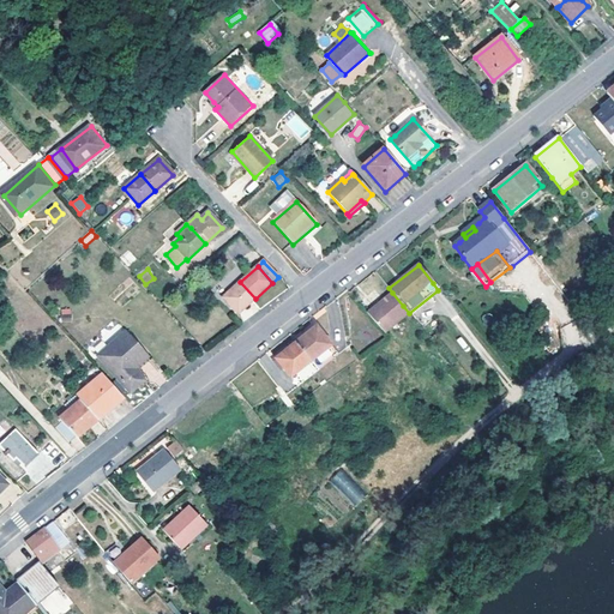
[(256,299),(240,282),(222,298),(238,314),(256,299)]
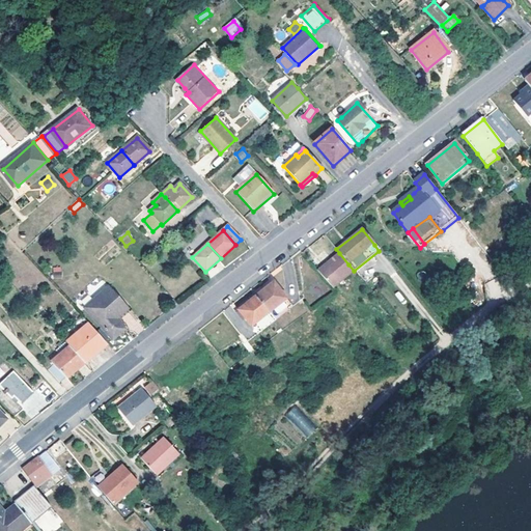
[(354,271),(348,264),(339,253),(329,261),(317,271),(327,283),(332,288),(343,279),(354,271)]
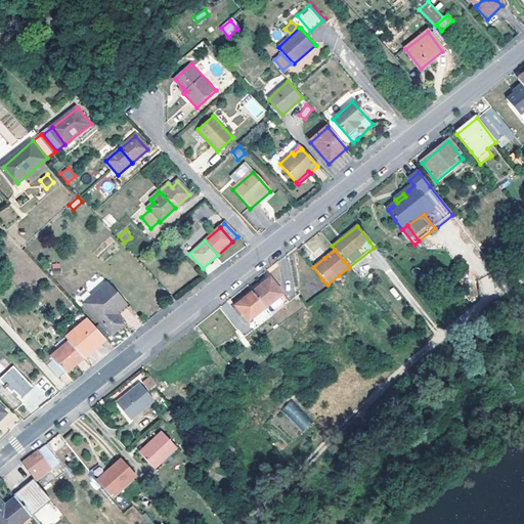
[(484,296),(495,291),(488,275),(478,280),(484,296)]
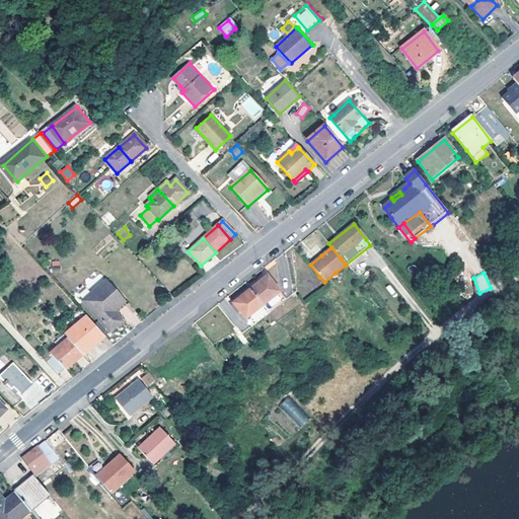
[(249,290),(268,313),(285,300),(268,277),(249,290)]
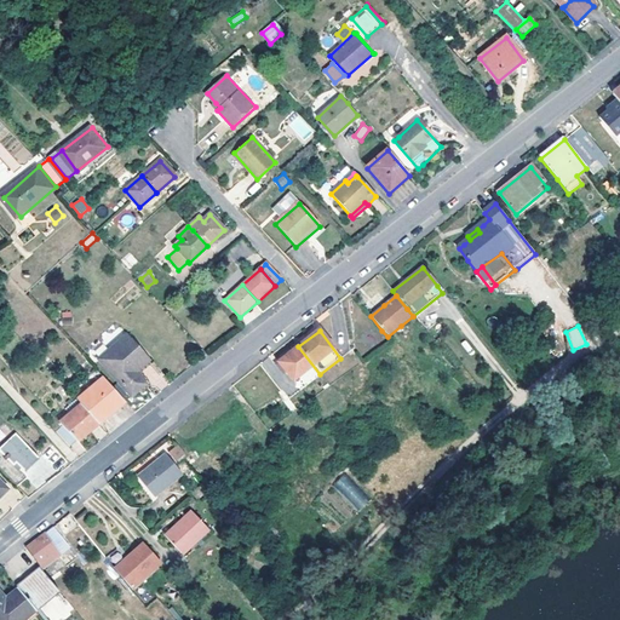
[(126,337),(118,344),(138,368),(147,361),(126,337)]
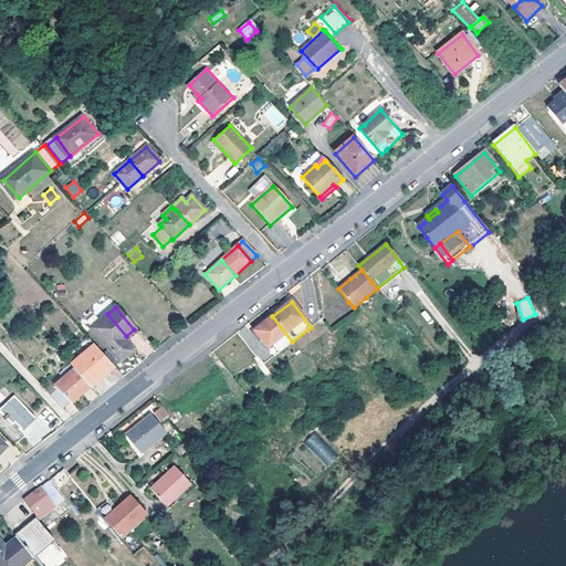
[(126,336),(107,314),(90,328),(119,362),(130,352),(122,341),(126,336)]
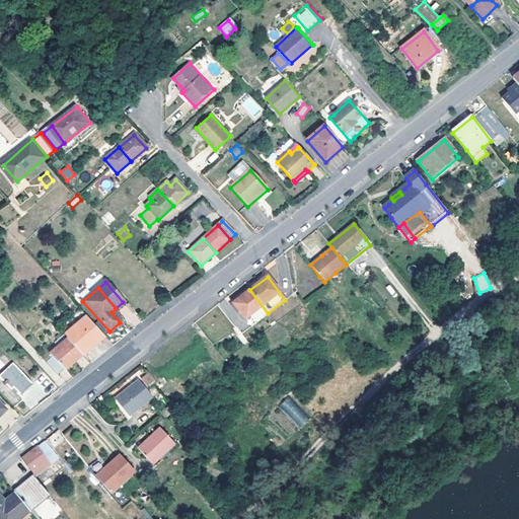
[(250,326),(268,313),(249,290),(232,303),(250,326)]
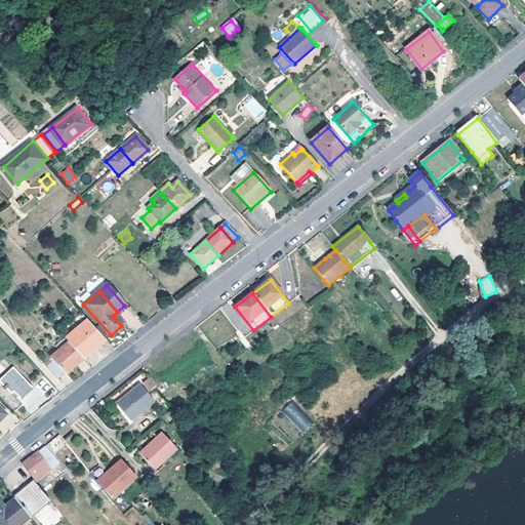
[(88,320),(66,338),(70,344),(83,360),(105,341),(88,320)]
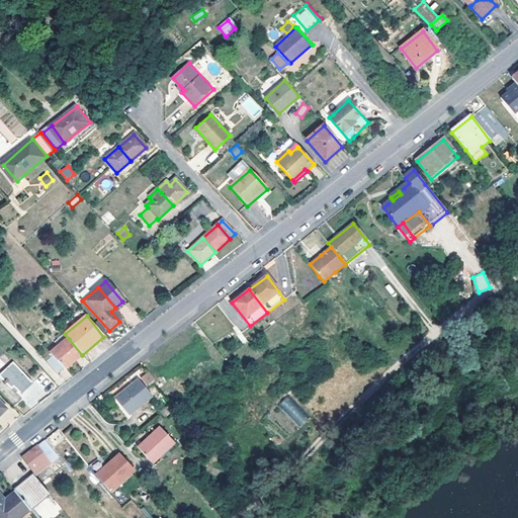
[(53,357),(65,370),(82,355),(69,339),(51,354),(53,357)]
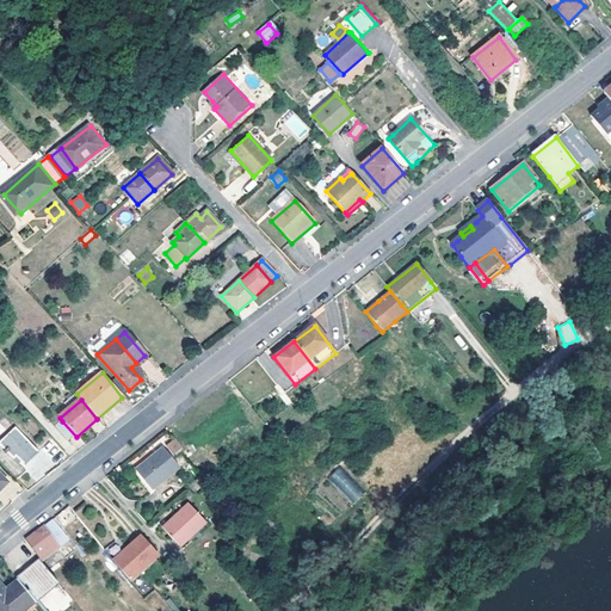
[(76,437),(62,421),(56,427),(69,442),(76,437)]
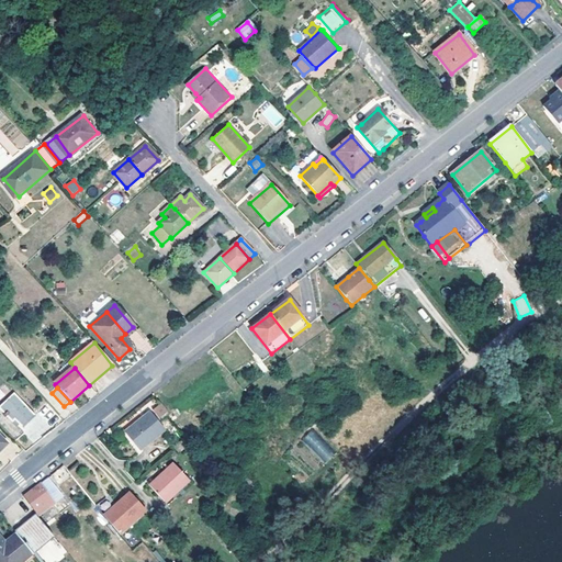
[(12,392),(0,404),(0,408),(4,414),(3,415),(6,417),(7,416),(13,422),(15,420),(23,428),(36,416),(12,392)]
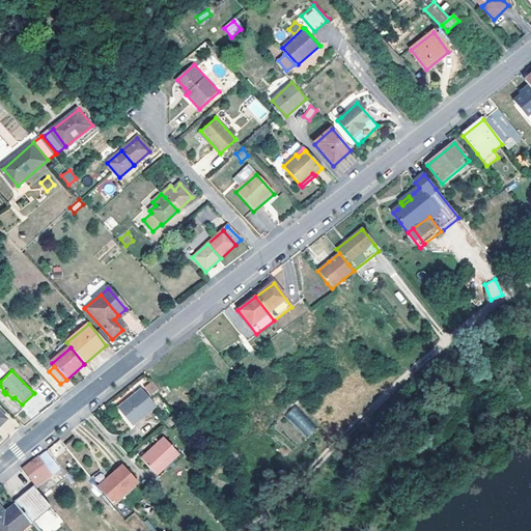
[(158,390),(150,383),(145,388),(151,395),(158,390)]
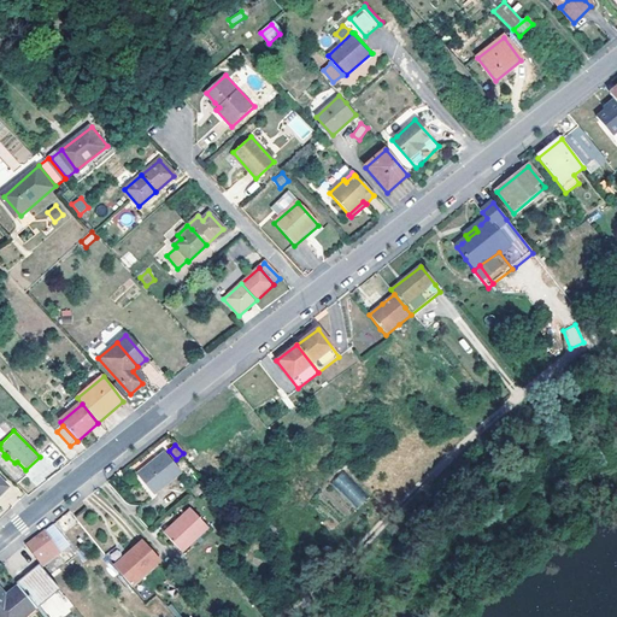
[(137,476),(152,495),(180,472),(164,454),(137,476)]
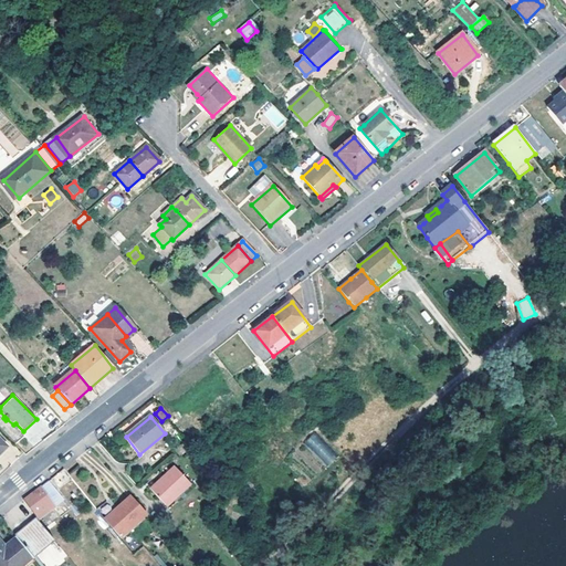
[(313,432),(304,443),(329,465),(338,454),(313,432)]
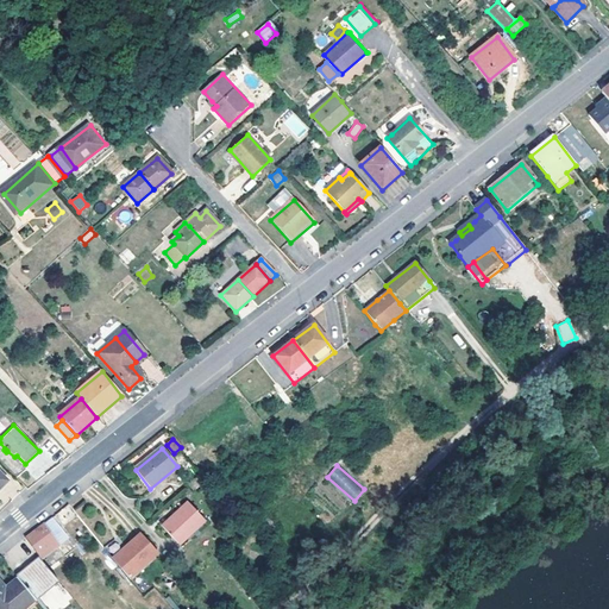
[(163,529),(179,547),(206,523),(190,506),(163,529)]
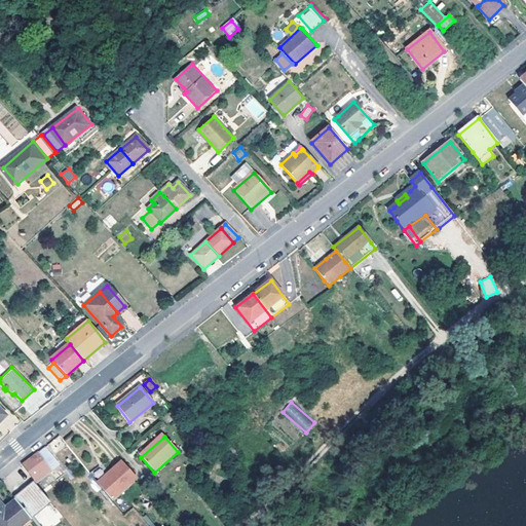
[(45,448),(37,455),(39,459),(41,458),(49,473),(59,465),(45,448)]
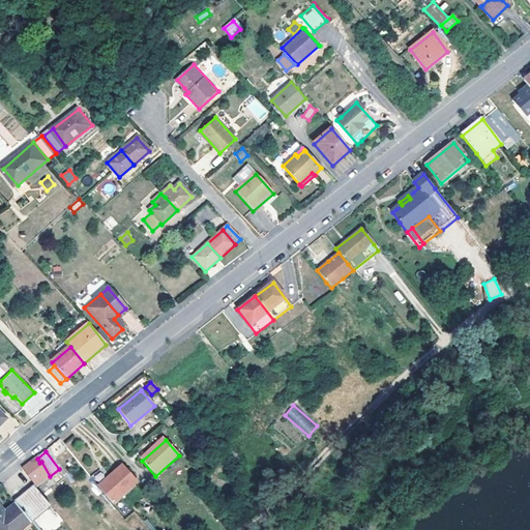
[(21,469),(32,484),(33,487),(50,476),(41,462),(39,463),(37,459),(21,469)]
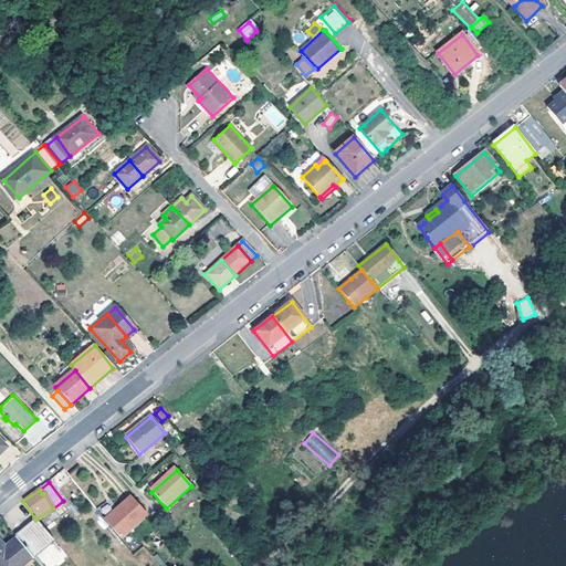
[(117,512),(132,500),(129,496),(115,510),(117,512)]
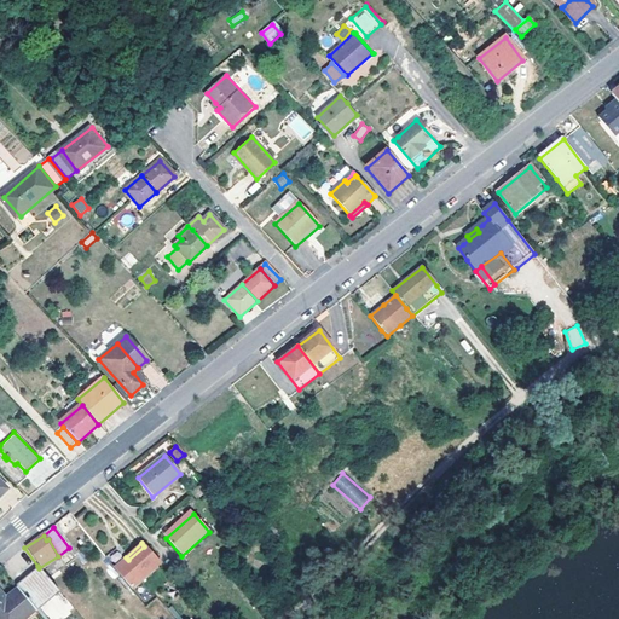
[(126,557),(113,568),(131,590),(161,565),(144,547),(128,560),(126,557)]
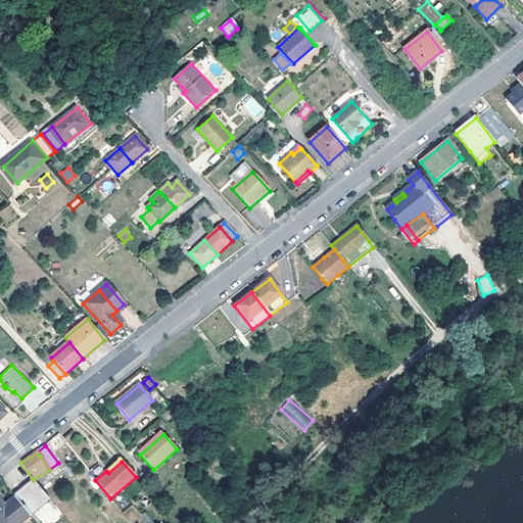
[(31,517),(50,503),(40,489),(33,480),(32,478),(12,493),(14,496),(30,516),(31,517)]
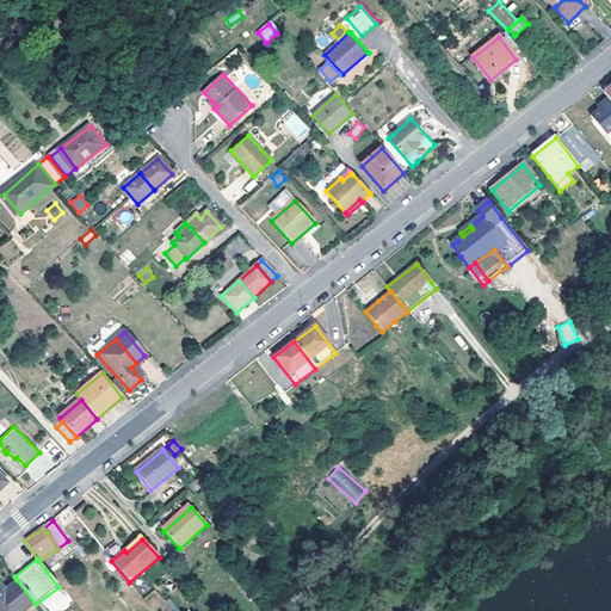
[(0,610),(24,610),(35,603),(17,580),(5,590),(0,584),(0,610)]
